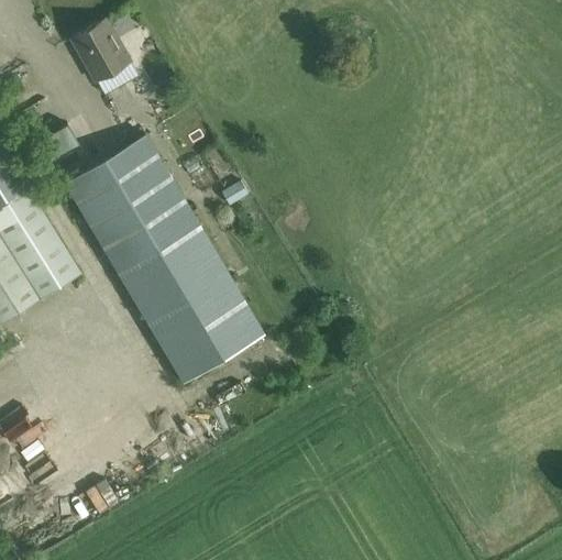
[(97,83),(132,63),(108,20),(73,40),(97,83)]
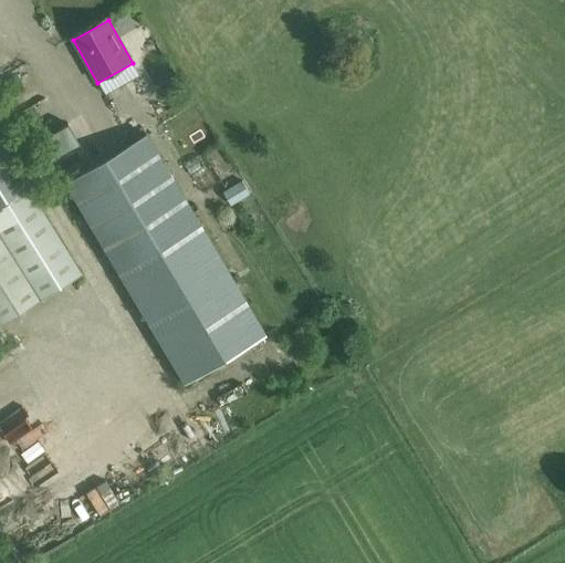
[(67,118),(50,125),(59,152),(77,146),(67,118)]
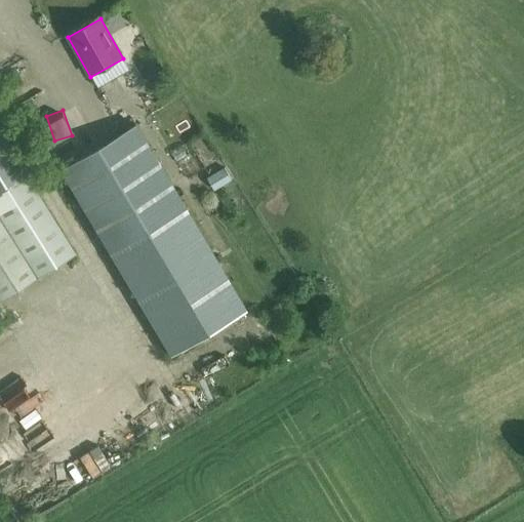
[(136,126),(62,171),(173,358),(248,313),(136,126)]
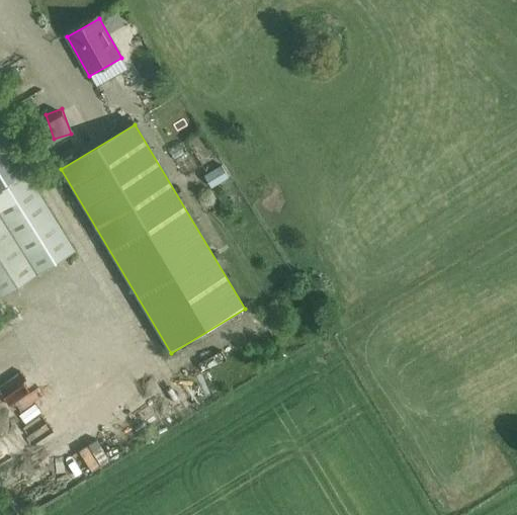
[(0,298),(1,299),(76,253),(0,132),(0,298)]
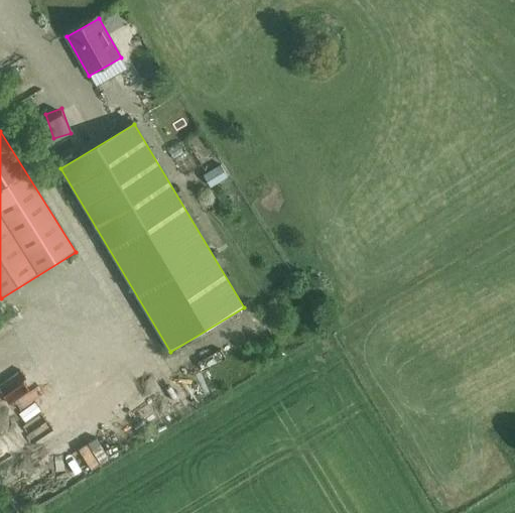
[(221,167),(205,177),(211,188),(228,177),(221,167)]
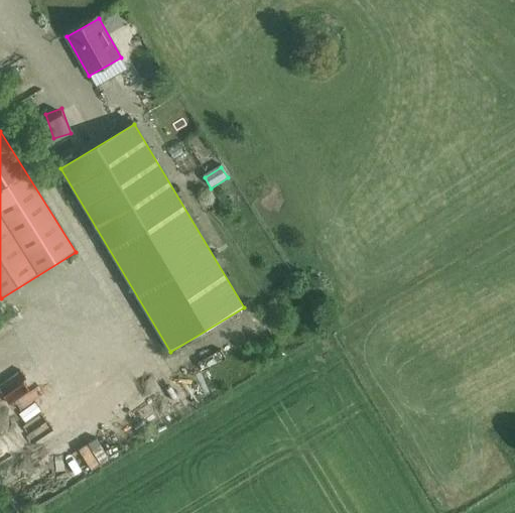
[(11,396),(27,385),(20,376),(5,387),(11,396)]
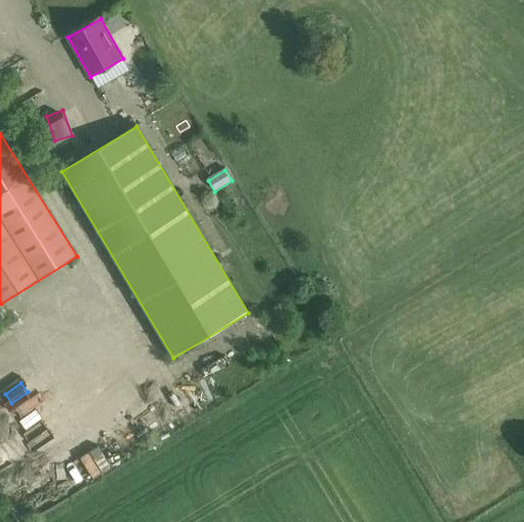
[(91,444),(104,468),(130,453),(118,430),(91,444)]
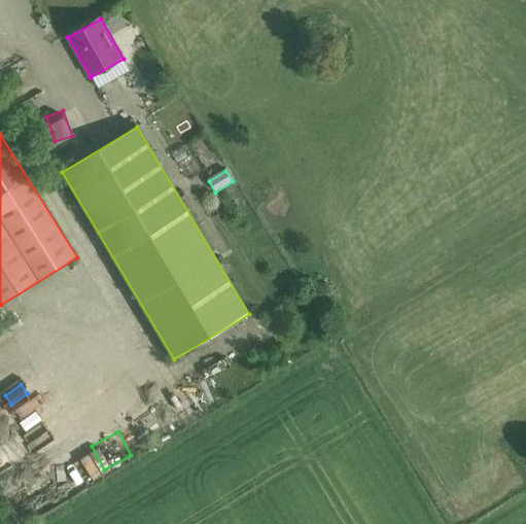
All buildings are outlined.
